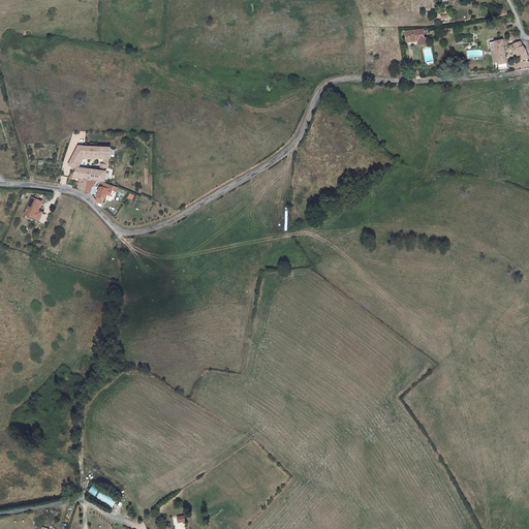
[(425,39),(424,31),(406,32),(407,42),(425,39)]
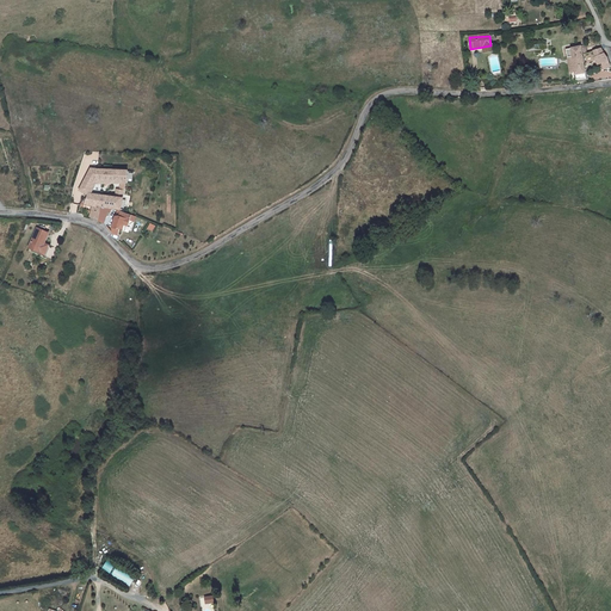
[(566,49),(568,66),(573,65),(572,57),(582,55),(586,54),(585,47),(566,49)]
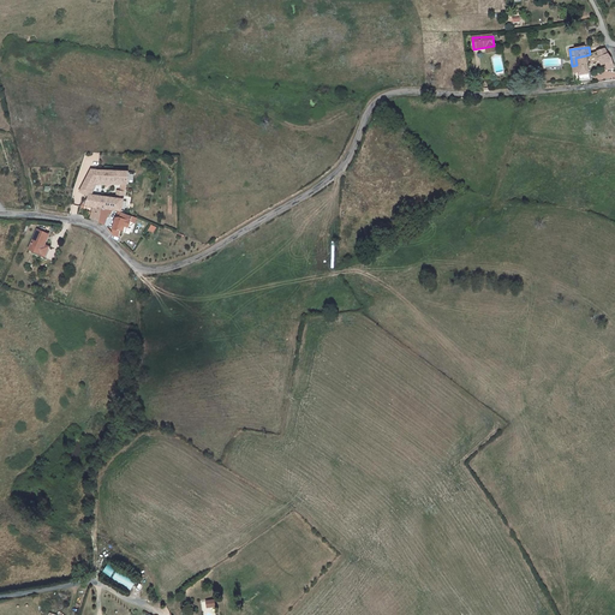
[(610,58),(604,49),(597,53),(599,58),(598,58),(602,65),(605,65),(608,70),(614,69),(610,58)]
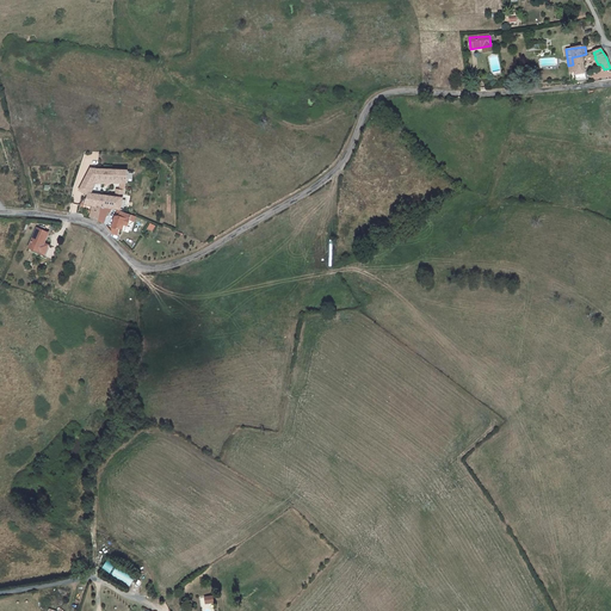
[(586,74),(582,55),(572,57),(573,65),(574,73),(576,84),(590,82),(588,74),(586,74)]
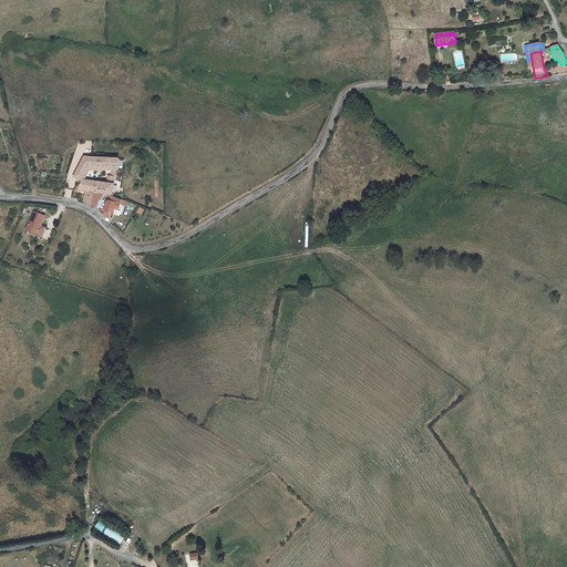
[(84,156),(81,169),(85,171),(86,168),(89,164),(95,164),(95,169),(116,169),(117,169),(119,158),(84,156)]
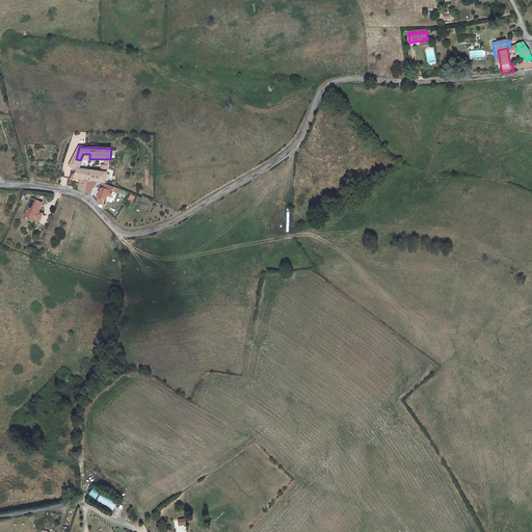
[(85,191),(87,181),(88,180),(105,182),(107,166),(102,165),(101,171),(87,170),(86,180),(81,180),(78,189),(85,191)]
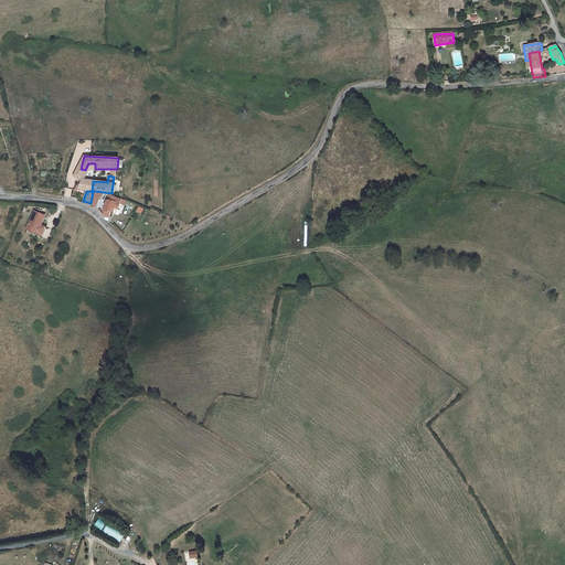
[(80,189),(86,191),(92,191),(93,181),(83,179),(80,189)]
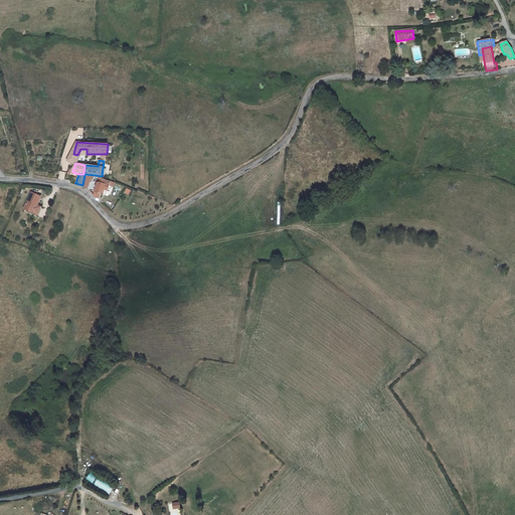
[(93,176),(84,175),(82,185),(87,187),(90,181),(91,182),(93,176)]
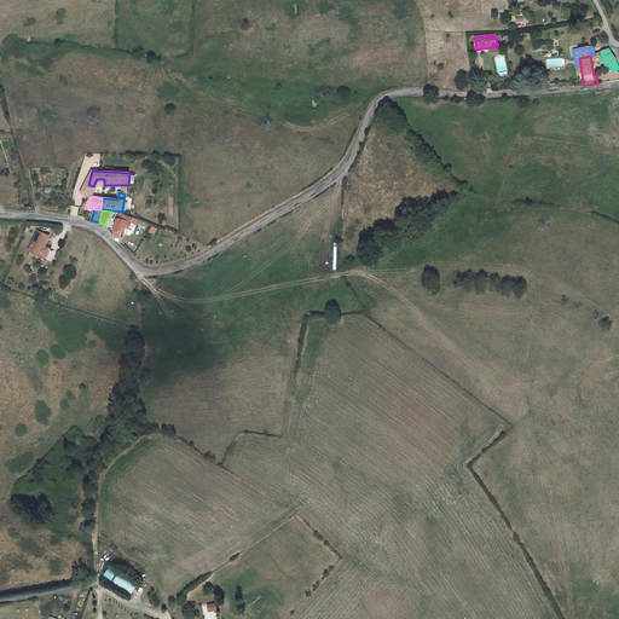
[(119,220),(117,220),(114,232),(115,232),(114,237),(120,237),(121,231),(122,232),(125,226),(131,229),(133,218),(122,214),(120,219),(119,220)]
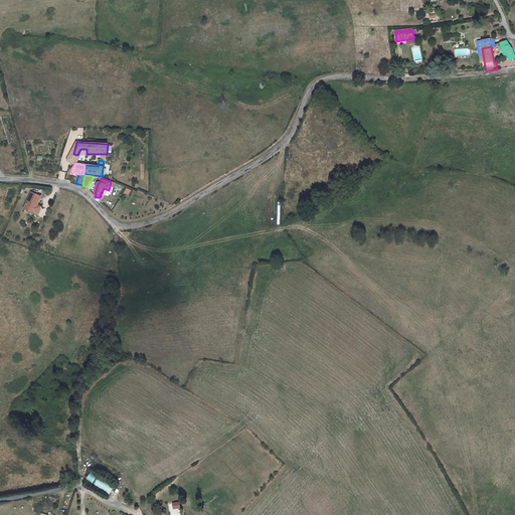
[(39,201),(40,197),(30,193),(23,210),(34,214),(40,202),(39,201)]
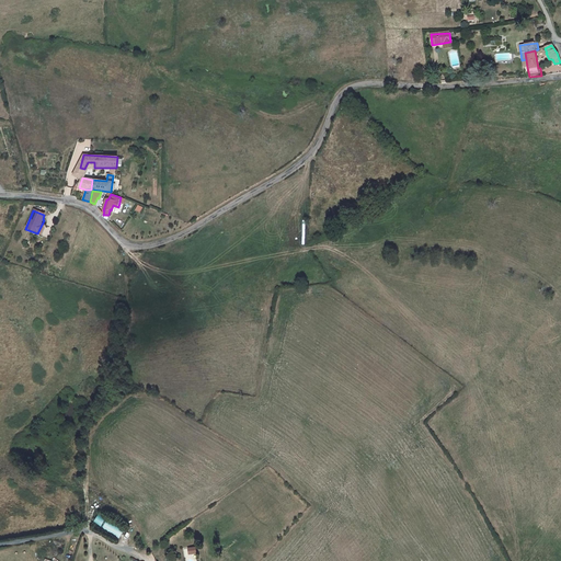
[(124,530),(98,515),(94,522),(121,537),(124,530)]
